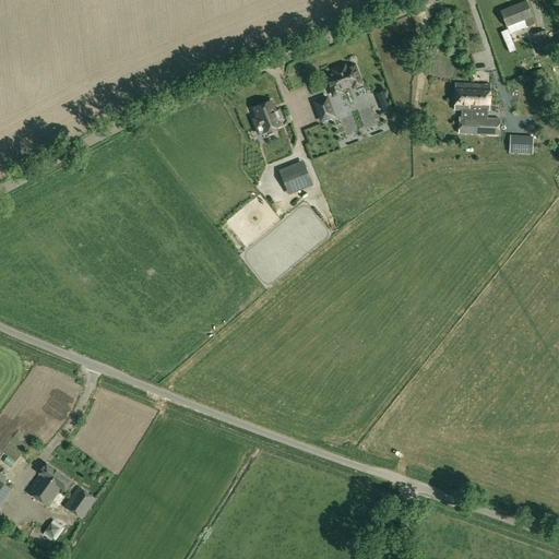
[(507,26),(524,20),(527,26),(535,23),(525,1),(500,11),(507,26)]
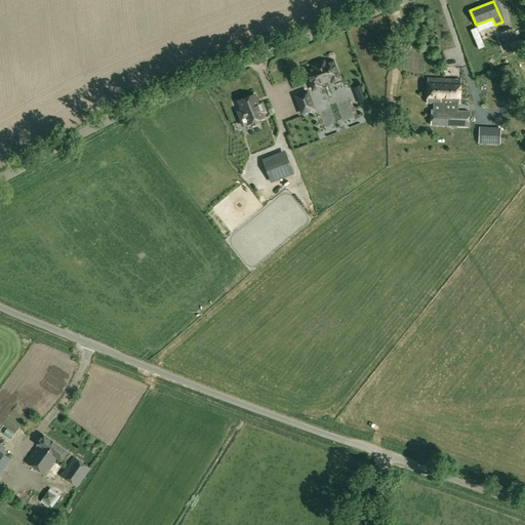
[(500,33),(508,52),(520,47),(513,29),(500,33)]
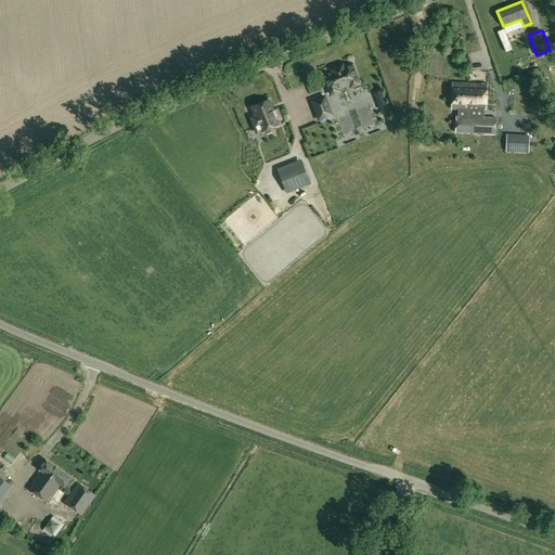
[(332,73),(323,75),(331,94),(339,91),(337,88),(350,84),(351,87),(359,84),(352,65),(344,67),(343,65),(331,69),(332,73)]
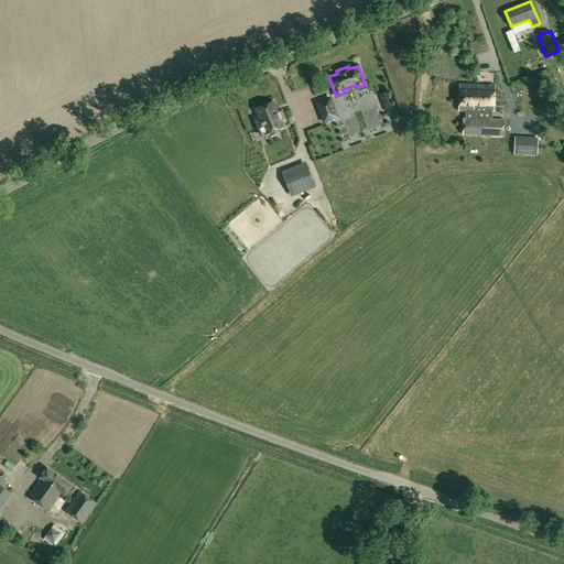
[(318,99),(332,96),(327,84),(315,87),(318,99)]
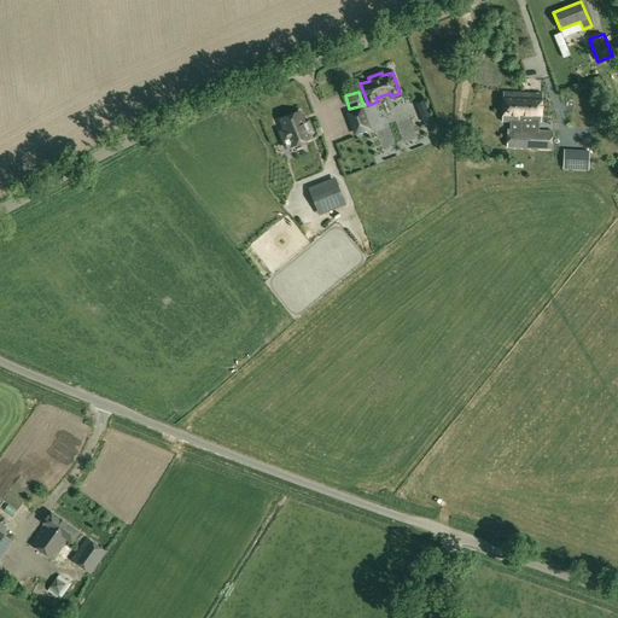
[(520,93),(503,92),(502,122),(511,122),(507,129),(507,147),(552,150),(552,132),(538,130),(518,129),(519,121),(523,115),(523,105),(522,104),(520,104),(519,104),(520,93)]
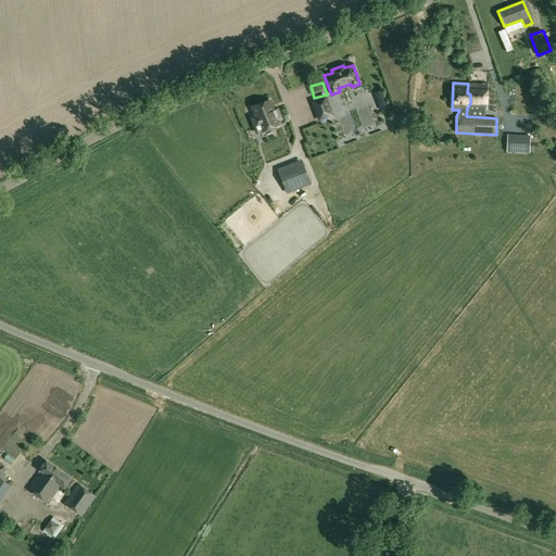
[(466,116),(484,117),(484,110),(487,110),(488,84),(468,84),(467,93),(468,93),(469,93),(470,95),(470,103),(467,109),(466,116)]
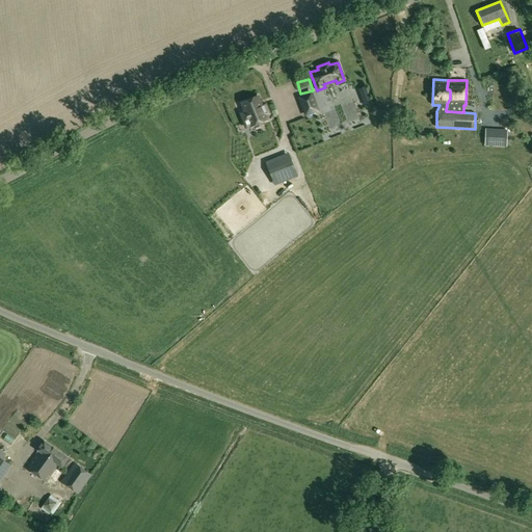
[(357,89),(361,96),(368,92),(366,86),(357,89)]
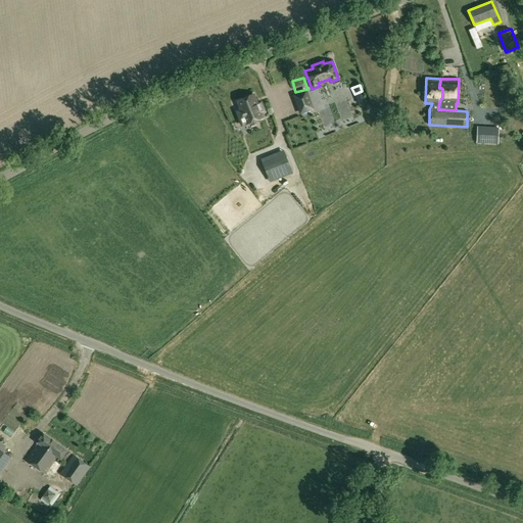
[(305,91),(294,96),(300,112),(313,108),(305,91)]
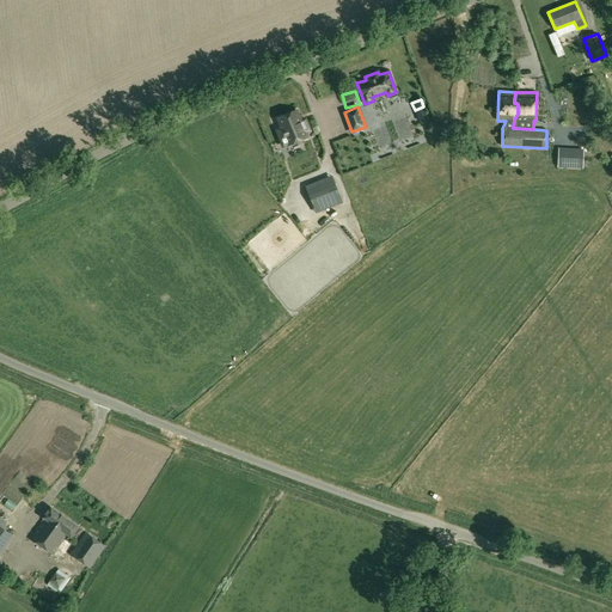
[(281,128),(277,130),(281,141),(286,140),(288,145),(307,138),(305,132),(310,130),(305,120),(301,121),(297,110),(277,118),(281,128)]
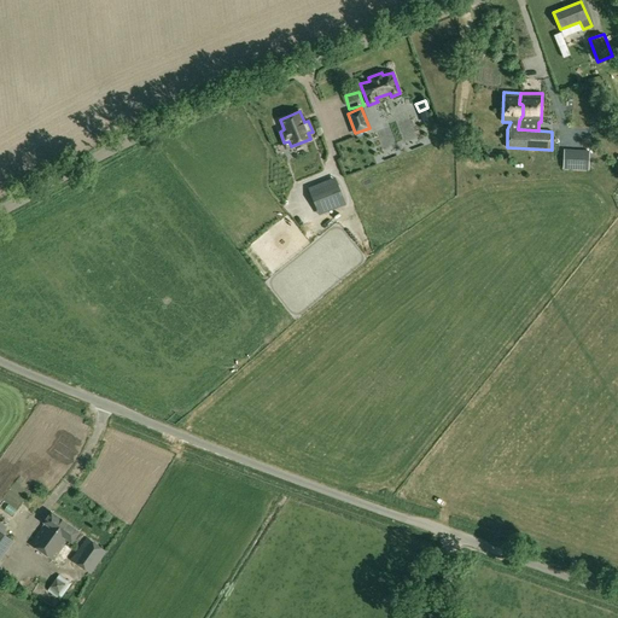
[(583,169),(583,162),(601,162),(601,150),(564,151),(564,169),(583,169)]
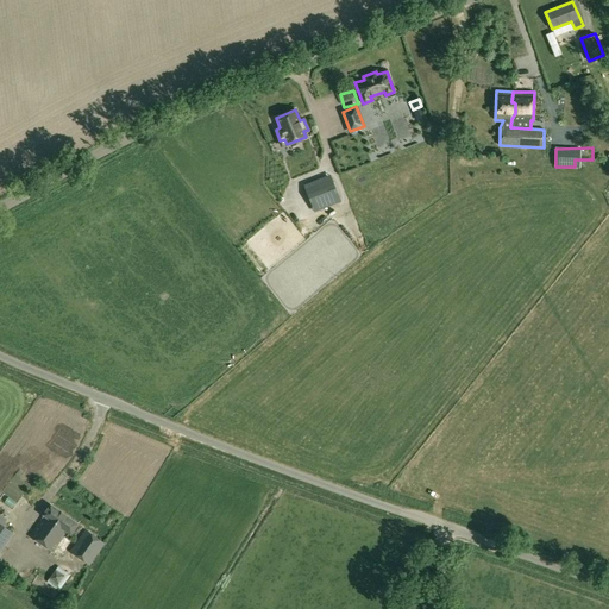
[(331,179),(306,188),(314,209),(339,199),(331,179)]
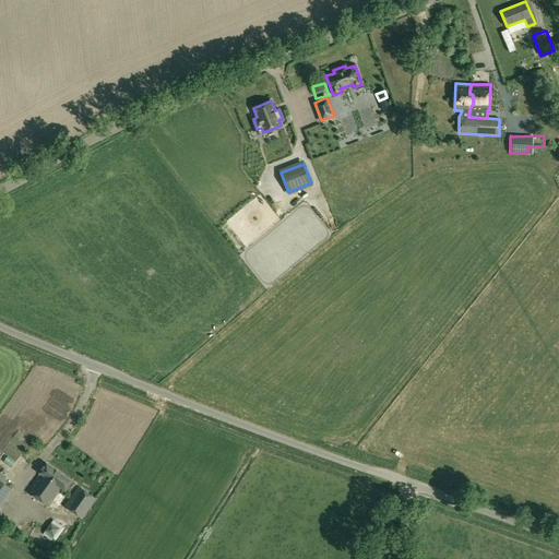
[(14,476),(10,473),(21,455),(7,444),(0,454),(0,504),(11,489),(2,483),(6,479),(9,482),(14,476)]
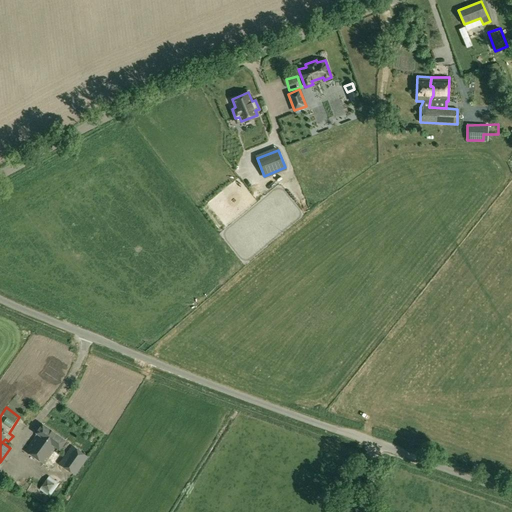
[(59,450),(66,441),(42,424),(36,433),(37,434),(25,451),(44,464),(56,447),(59,450)]
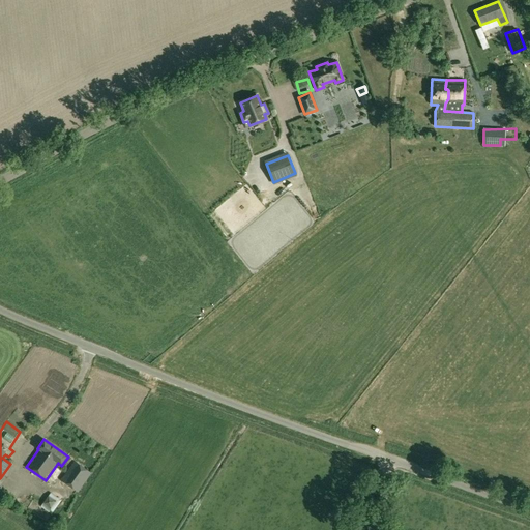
[(78,492),(91,473),(75,462),(61,480),(78,492)]
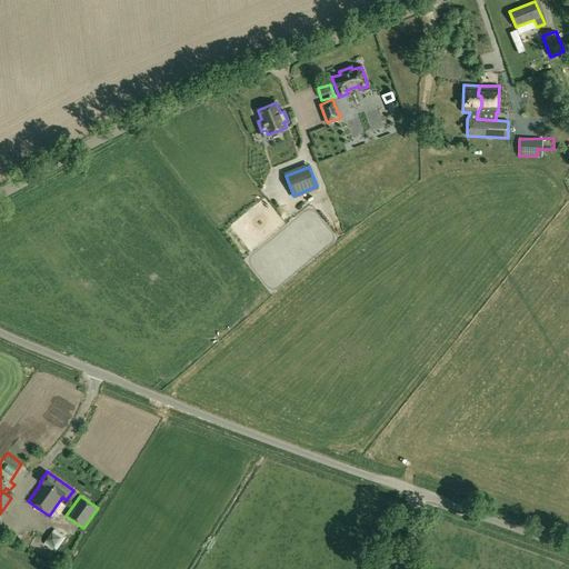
[(66,537),(55,529),(43,543),(56,551),(66,537)]
